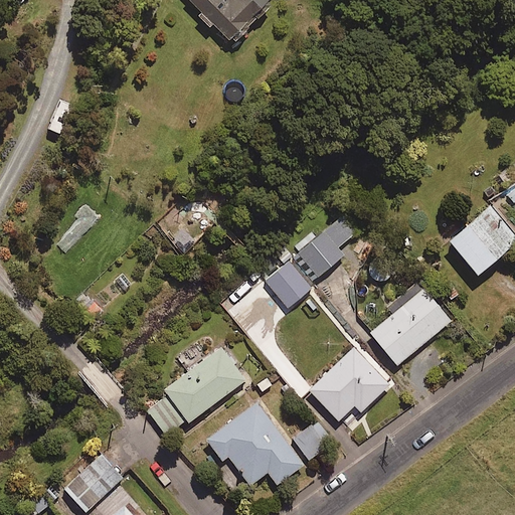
[(189,0),(233,42),(274,0),(189,0)]
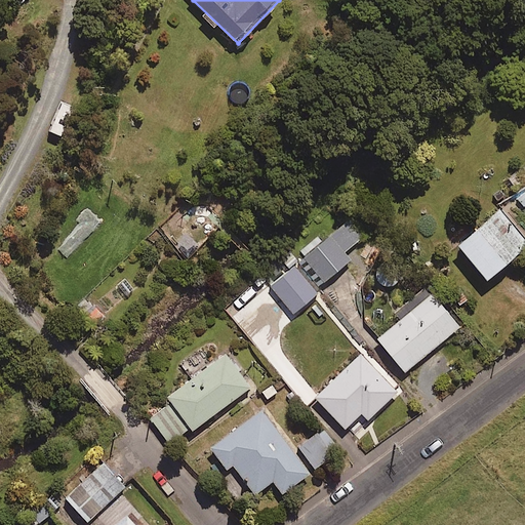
[(524,245),(524,239),(499,208),(457,243),(486,278),(524,245)]
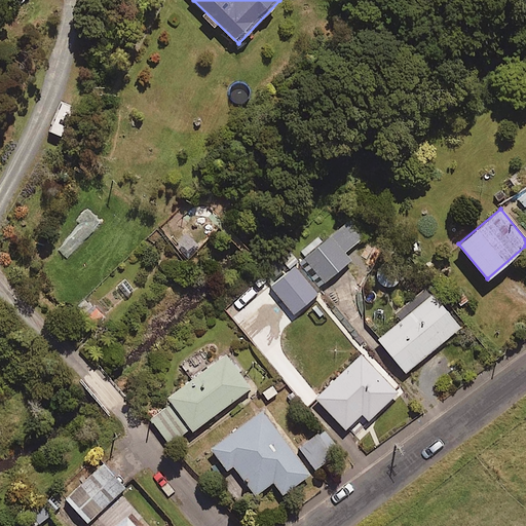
[(364,235),(349,218),(298,260),(318,286),(350,259),(344,252),(364,235)]
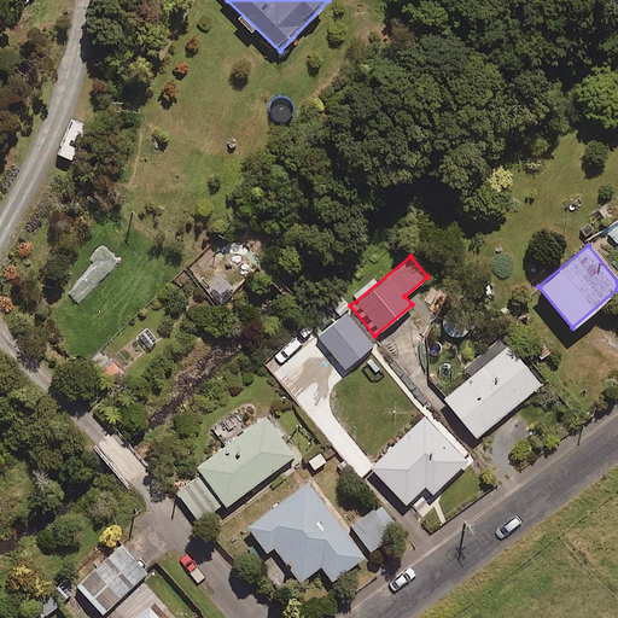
[(541,384),(508,344),(444,397),(476,436),(541,384)]
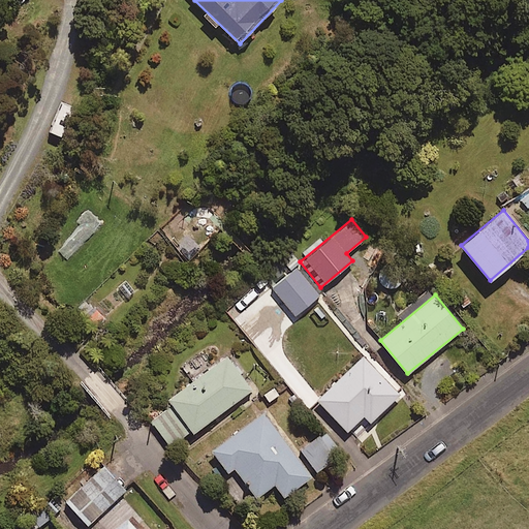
[(399,395),(362,354),(316,398),(347,431),(364,415),(370,422),(399,395)]
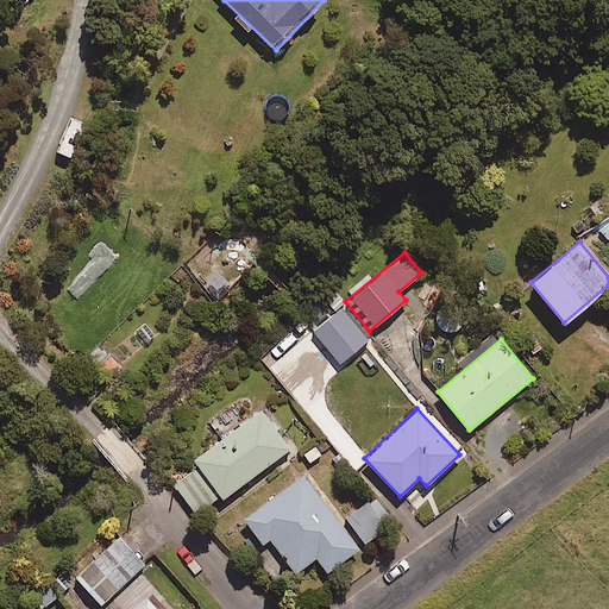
[(289,449),(261,409),(194,459),(199,465),(174,484),(198,516),(289,449)]
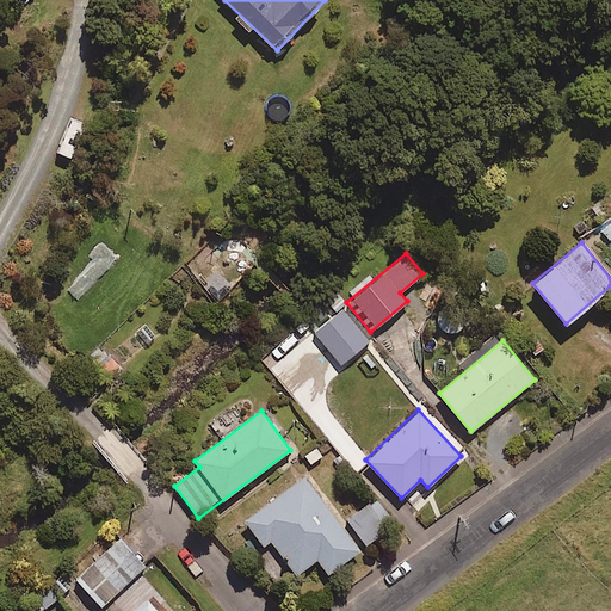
[(363,548),(307,474),(245,520),(263,544),(271,538),(297,573),(316,559),(328,573),(363,548)]
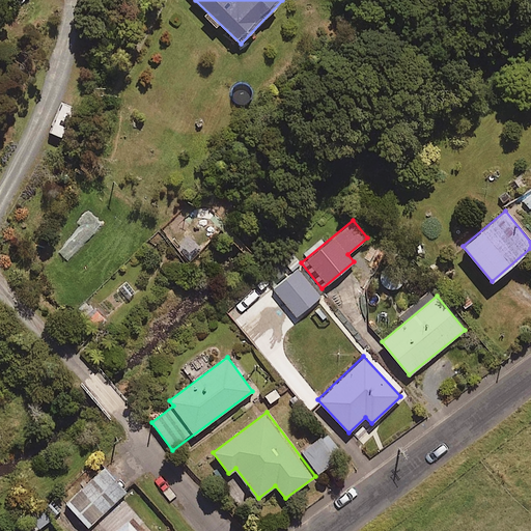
[(341,458),(327,435),(303,450),(318,473),(341,458)]
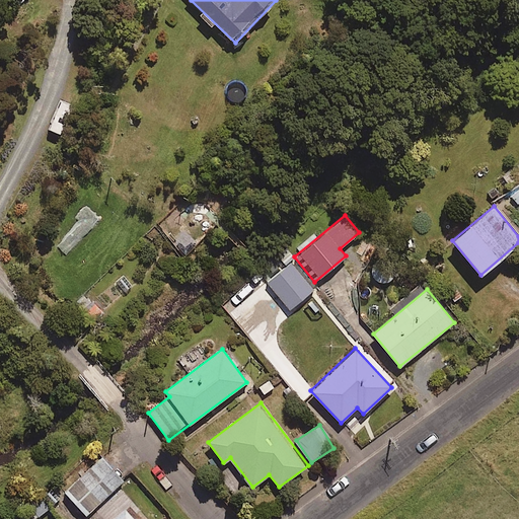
[(124,479),(102,456),(64,492),(86,515),(124,479)]
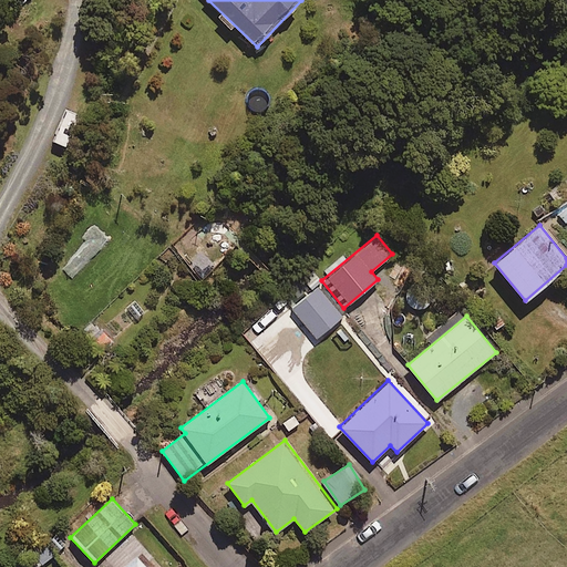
[(151,566),(140,554),(124,566),(151,566)]
